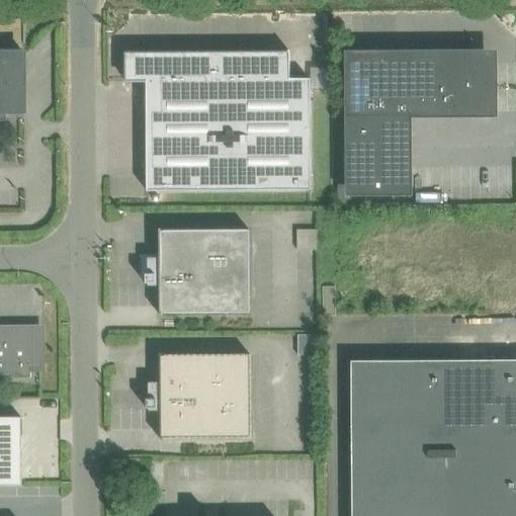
[(145,190),(217,189),(308,189),(309,189),(309,78),(287,78),(287,50),(286,50),(286,51),(217,51),(134,52),(123,52),(124,61),(124,81),(145,80),(145,190)]
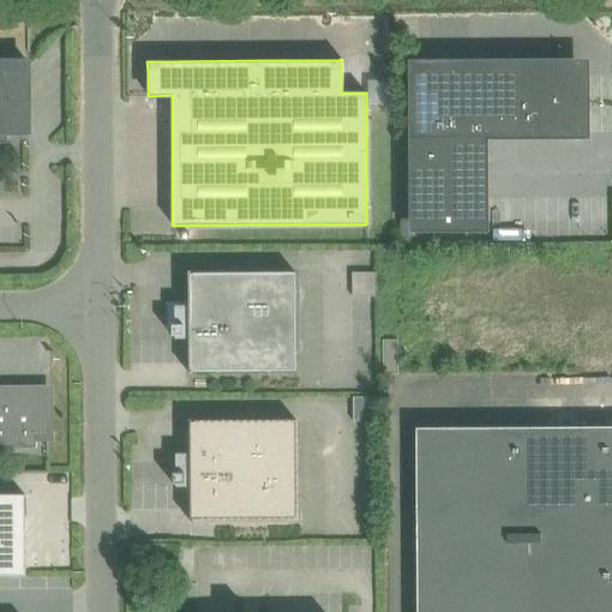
[(27,132),(27,61),(25,61),(25,66),(0,66),(0,136),(3,136),(4,142),(6,142),(4,131),(27,132)]
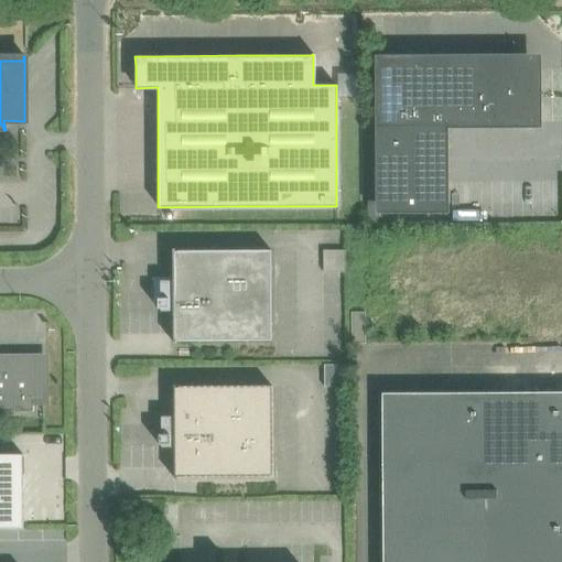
[(532,119),(532,85),(529,85),(528,65),(510,65),(510,62),(381,62),(382,205),(440,205),(439,120),(532,119)]
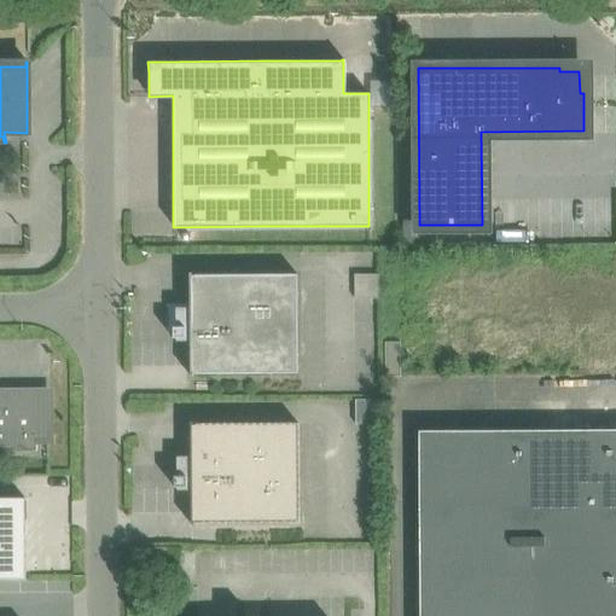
[(296,273),(190,274),(190,272),(187,272),(189,309),(179,312),(178,308),(178,326),(172,326),(172,337),(189,337),(189,375),(191,375),(191,373),(296,372),(296,273)]
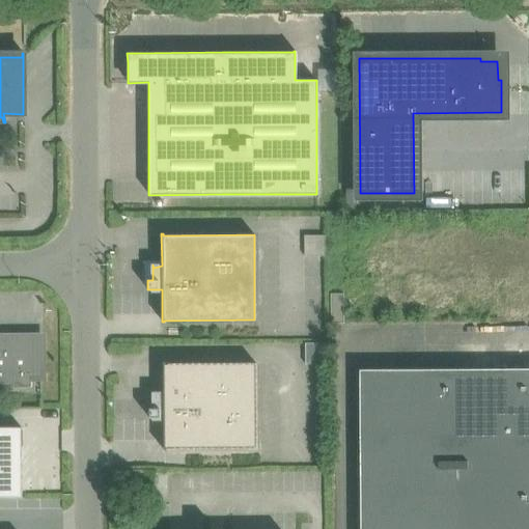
[(303,234),(303,255),(324,255),(324,234),(303,234)]
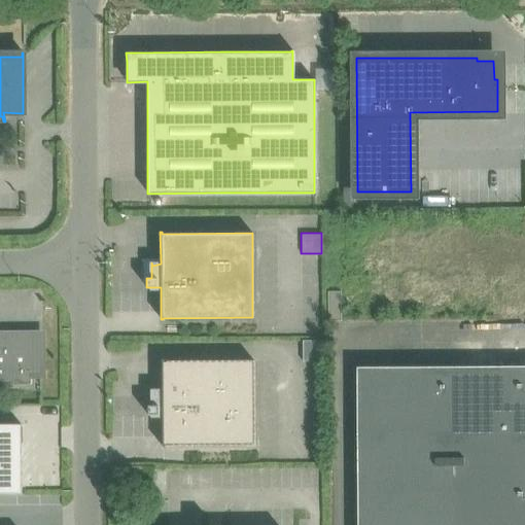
[(326,321),(339,321),(339,291),(326,291),(326,321)]
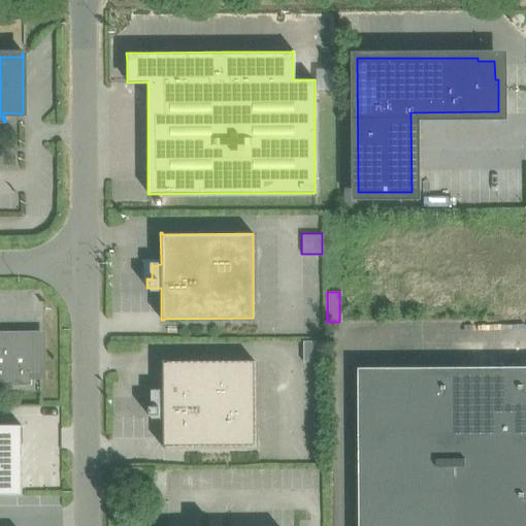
[(0,383),(30,384),(30,373),(39,373),(39,342),(39,334),(30,334),(0,334),(0,383)]
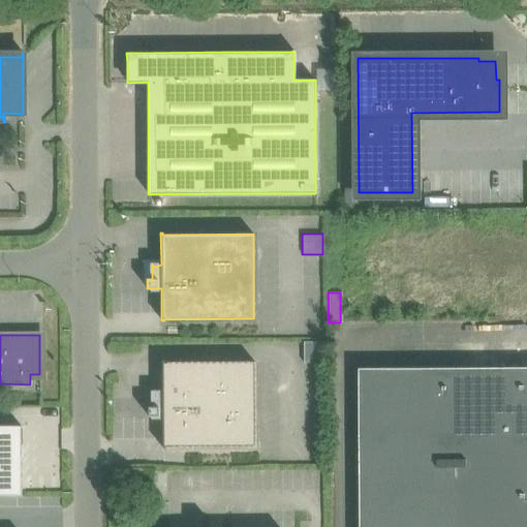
[(253,361),(163,362),(163,360),(161,360),(161,393),(154,394),(153,391),(152,391),(152,406),(148,406),(148,415),(162,415),(162,447),(164,447),(164,446),(254,445),(253,361)]
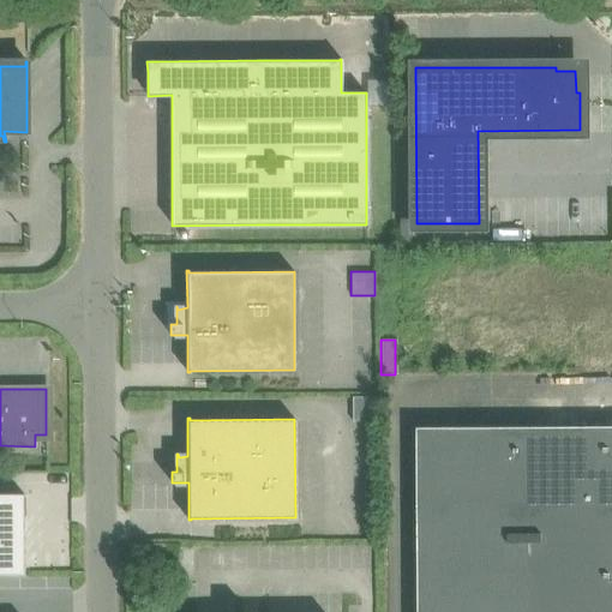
[(611,611),(611,426),(414,427),(415,502),(415,611),(611,611)]
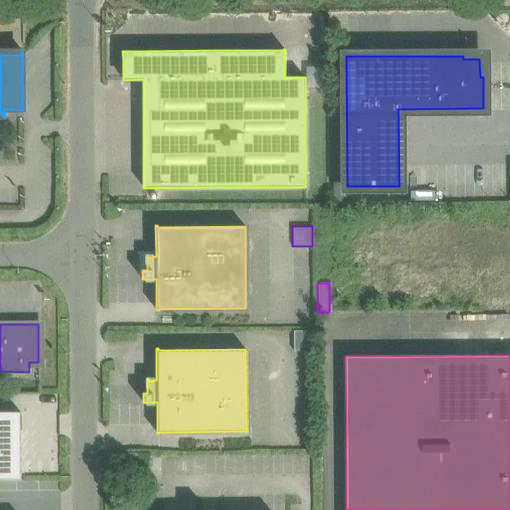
[(20,411),(0,411),(0,478),(20,478),(20,411)]
